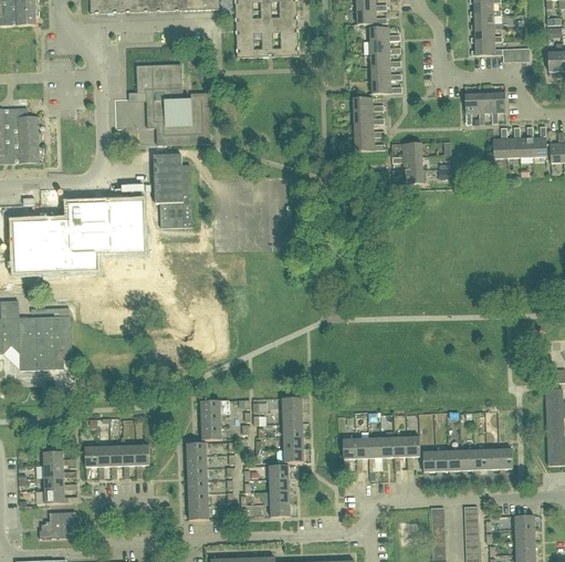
[(0,24),(14,24),(33,23),(32,0),(0,0),(0,24)]
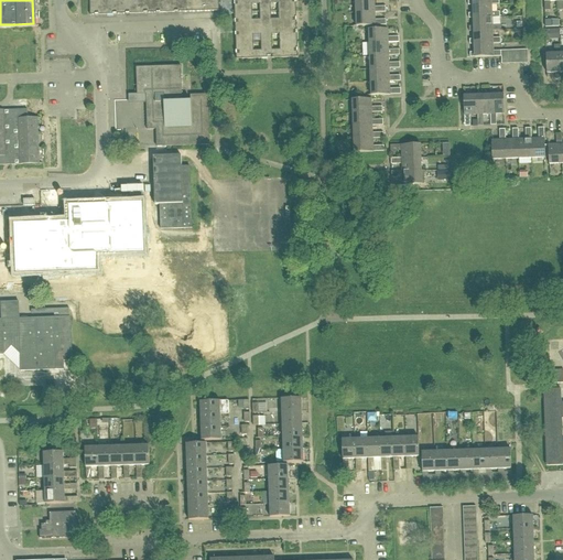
[(88,0),(88,2),(89,12),(218,7),(217,0),(233,0),(235,29),(235,55),(266,54),(266,52),(270,52),(271,54),(296,53),(294,0),(88,0)]
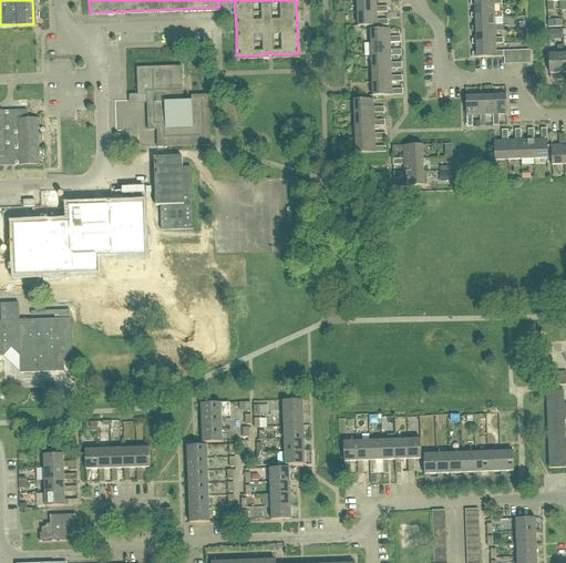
[(376,3),(376,0),(357,0),(357,10),(376,9),(376,10),(387,9),(387,3),(376,3)]
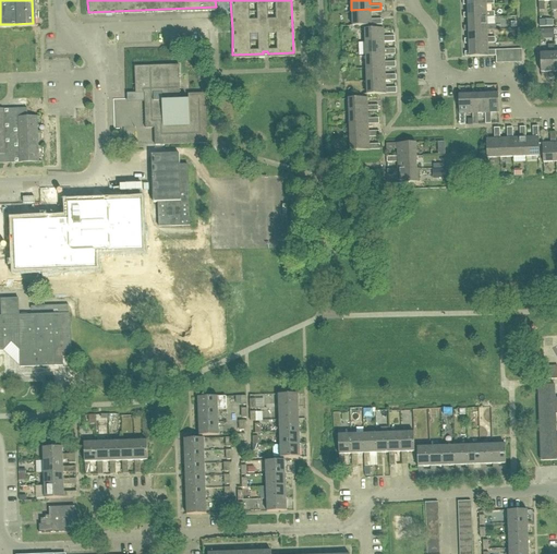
[(485,9),(485,1),(467,2),(467,10),(462,10),(462,15),(467,14),(486,14),(494,14),(493,9),(485,9)]
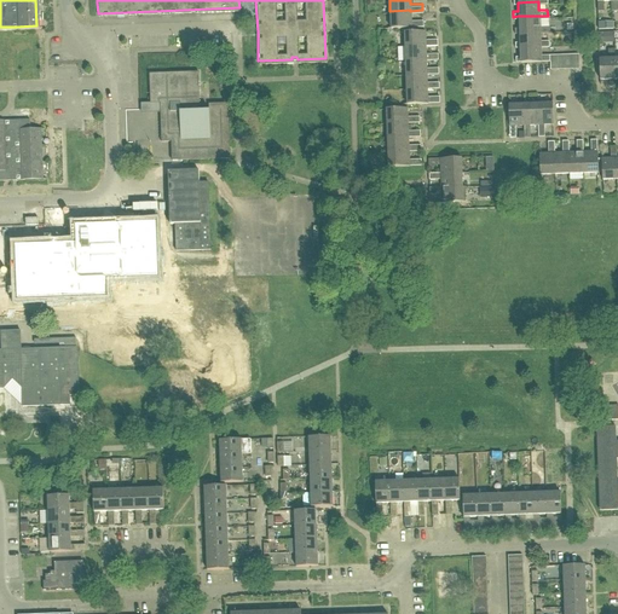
[(410,18),(410,11),(410,10),(390,11),(390,25),(411,24),(422,24),(422,18),(410,18)]
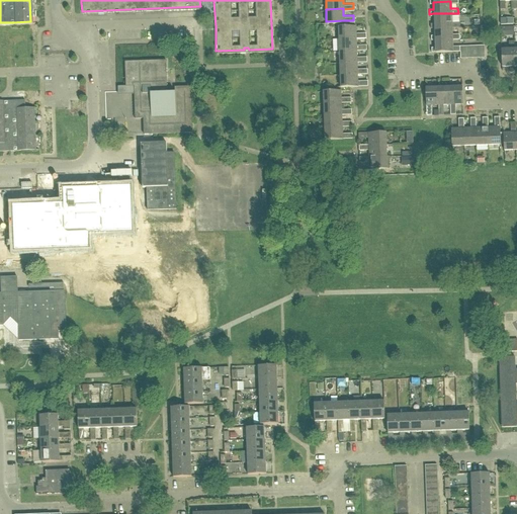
[(451,20),(451,13),(433,13),(434,21),(430,21),(430,25),(434,25),(451,25),(458,25),(458,19),(451,20)]
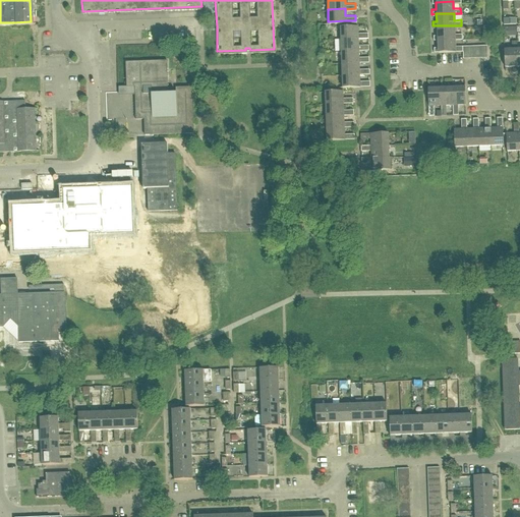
[(357,36),(357,37),(367,36),(367,31),(357,32),(357,23),(340,24),(340,37),(357,36)]
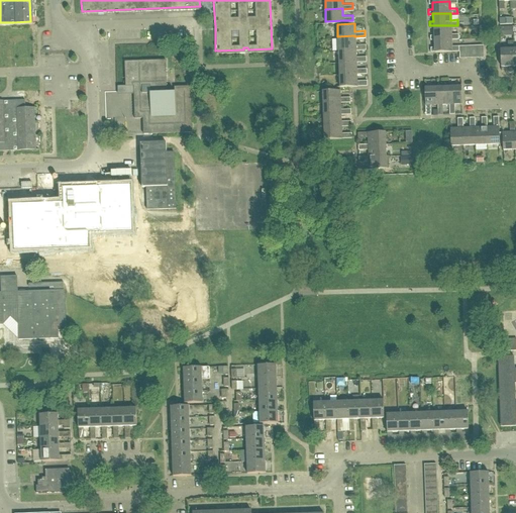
[(450,31),(450,25),(433,25),(433,33),(429,33),(429,37),(433,37),(450,36),(450,37),(457,36),(457,31),(450,31)]
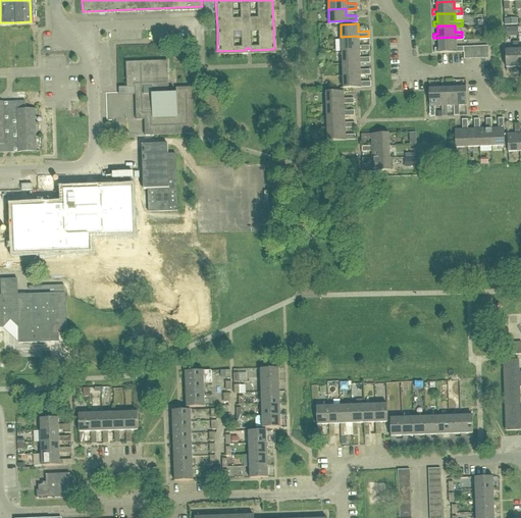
[(359,43),(358,37),(358,36),(341,37),(342,49),(359,48),(359,49),(369,48),(368,43),(359,43)]
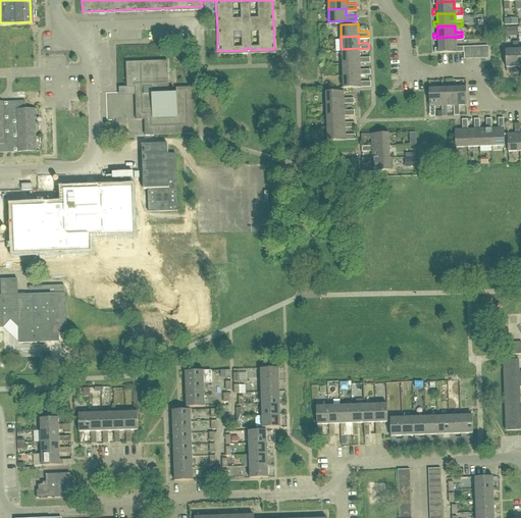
[(456,44),(455,38),(455,37),(437,38),(438,45),(434,46),(434,50),(438,50),(456,50),(456,49),(463,49),(463,44),(456,44)]
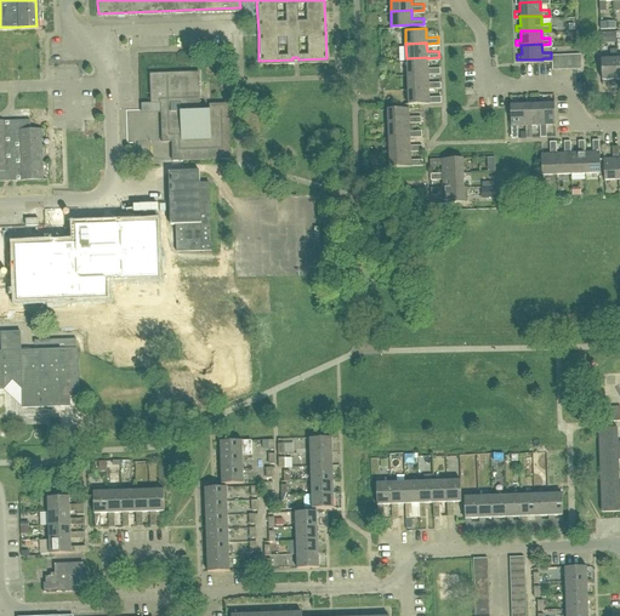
[(615,55),(615,46),(609,46),(609,56),(601,56),(601,77),(610,77),(610,81),(616,81),(616,77),(615,77),(615,55)]
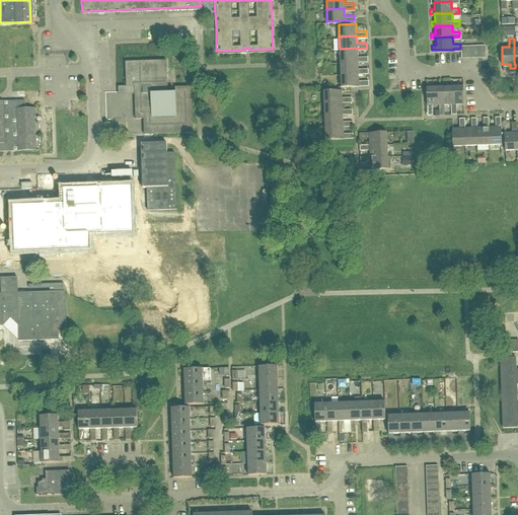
[(357,55),(357,49),(357,48),(340,49),(340,61),(357,60),(367,60),(367,55),(357,55)]
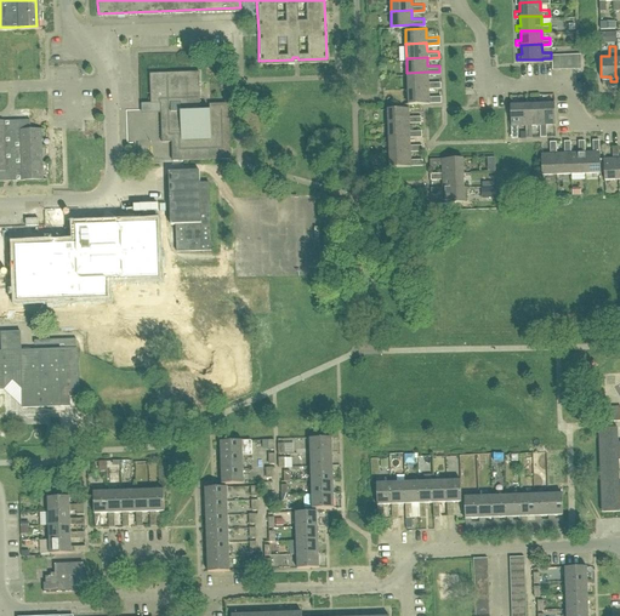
[(171,157),(231,155),(228,101),(209,101),(209,107),(199,108),(198,69),(149,70),(151,100),(159,100),(160,129),(170,129),(171,157)]
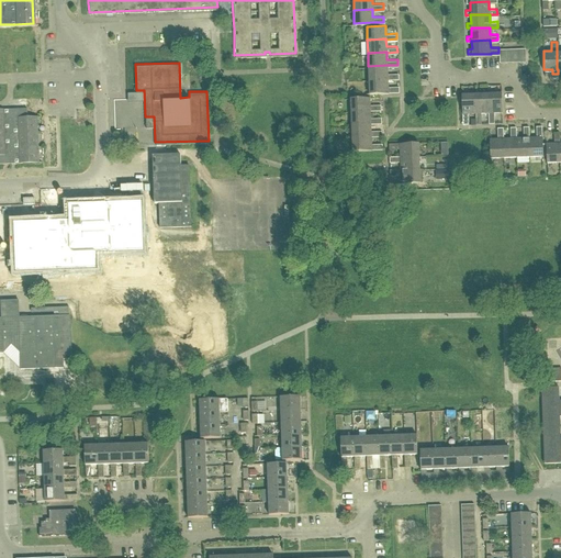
[(386,73),(386,65),(368,66),(368,78),(388,78),(397,78),(397,73),(386,73)]
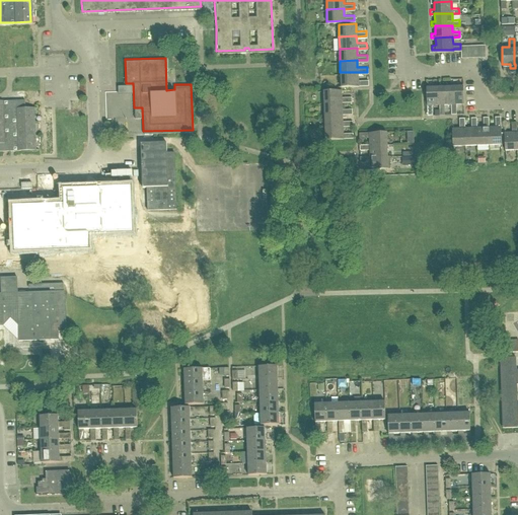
[(358,79),(358,72),(340,72),(341,85),(358,84),(368,84),(368,78),(358,79)]
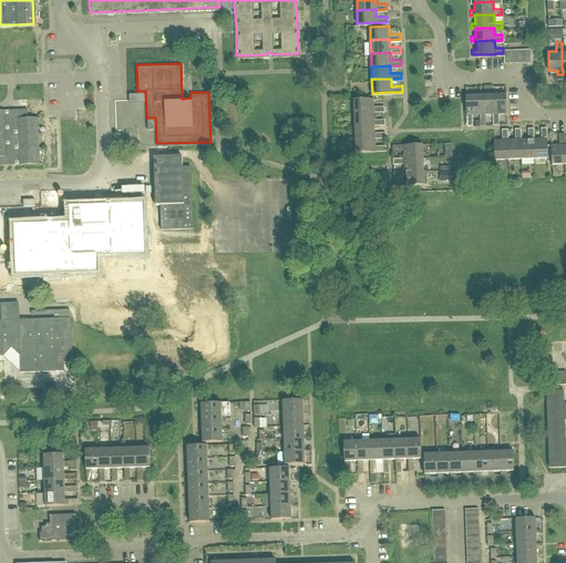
[(492,112),(492,123),(497,122),(497,112),(505,111),(505,92),(492,93),(492,112)]
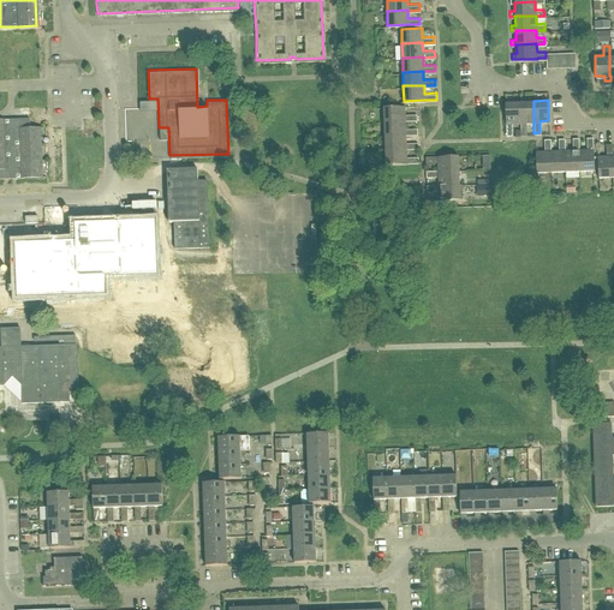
[(511,121),(519,121),(519,101),(504,101),(505,123),(505,133),(505,135),(512,133),(511,121)]
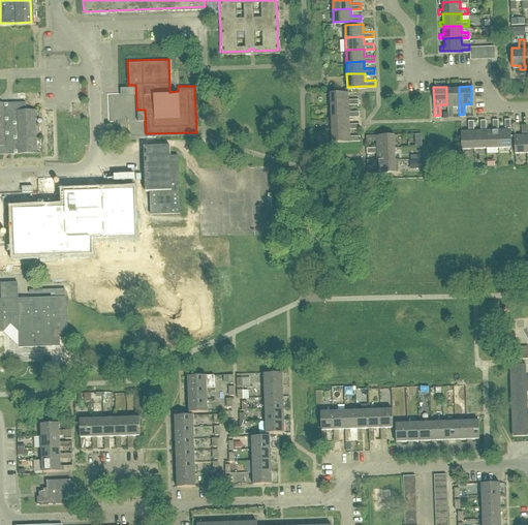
[(452,104),(459,104),(459,87),(446,87),(446,104),(446,115),(453,115),(452,104)]
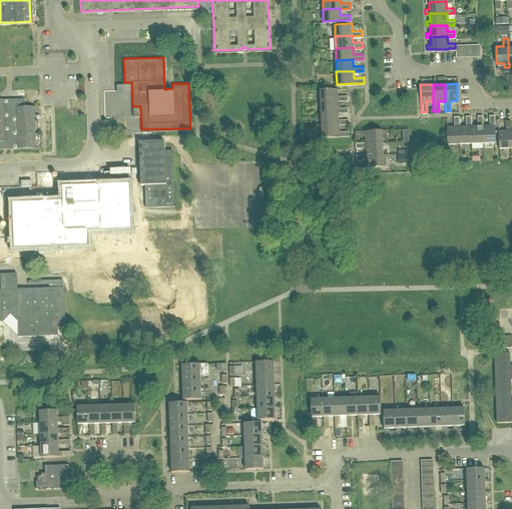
[(337,99),(347,99),(347,94),(337,94),(337,87),(320,87),(320,100),(337,99)]
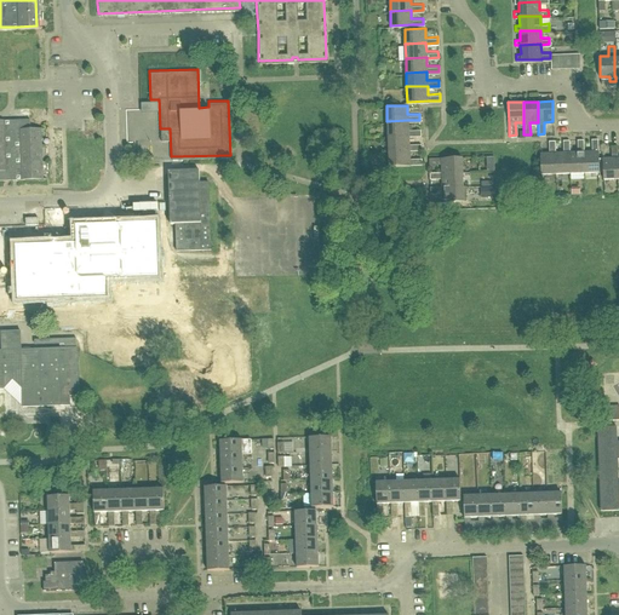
[(16,160),(21,160),(19,154),(15,154),(15,143),(19,143),(19,137),(15,137),(13,116),(3,118),(4,124),(9,124),(9,134),(4,134),(4,141),(9,141),(10,151),(4,151),(5,157),(10,157),(10,177),(16,177),(21,177),(21,171),(16,171),(16,160)]
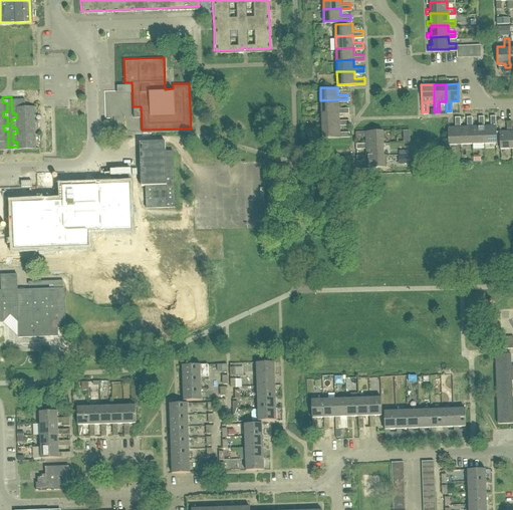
[(16,118),(33,118),(33,104),(24,104),(24,96),(11,96),(12,113),(16,113),(16,118)]
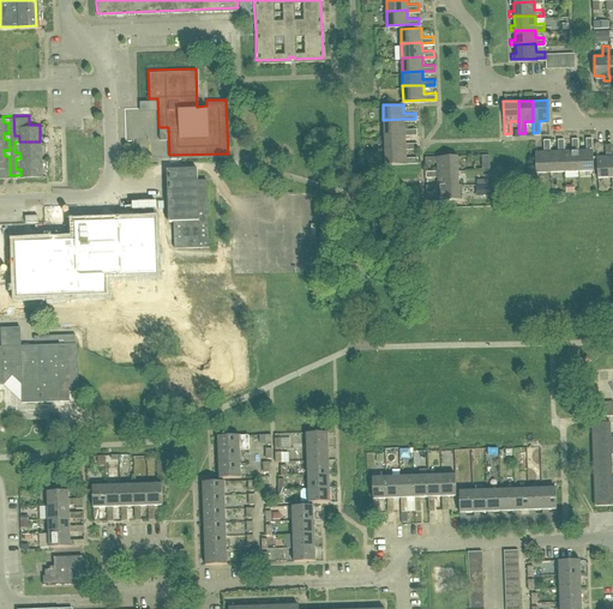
[(404,127),(403,119),(383,120),(384,133),(404,133),(416,133),(416,127),(404,127)]
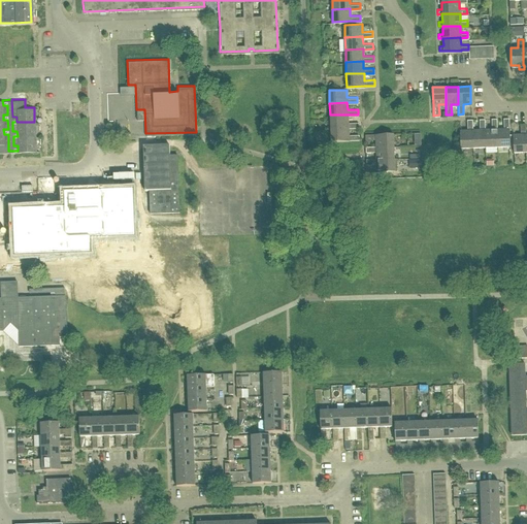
[(0,128),(3,129),(8,129),(7,120),(3,120),(3,115),(0,115),(0,128)]
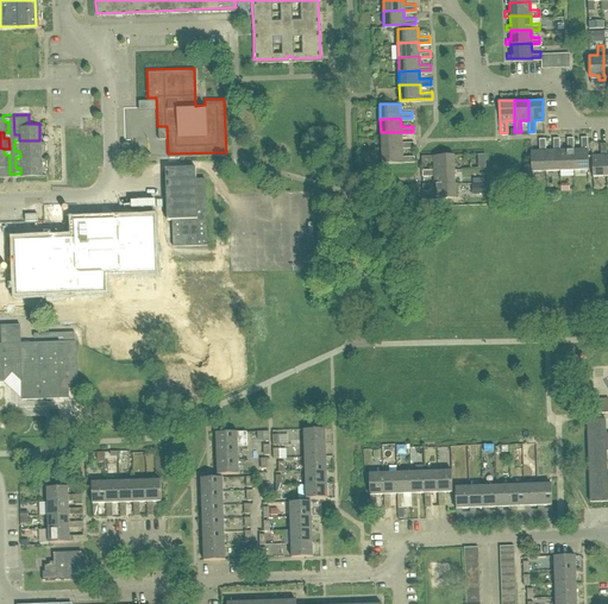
[(401,140),(401,132),(381,132),(381,146),(401,146),(413,146),(413,139),(401,140)]
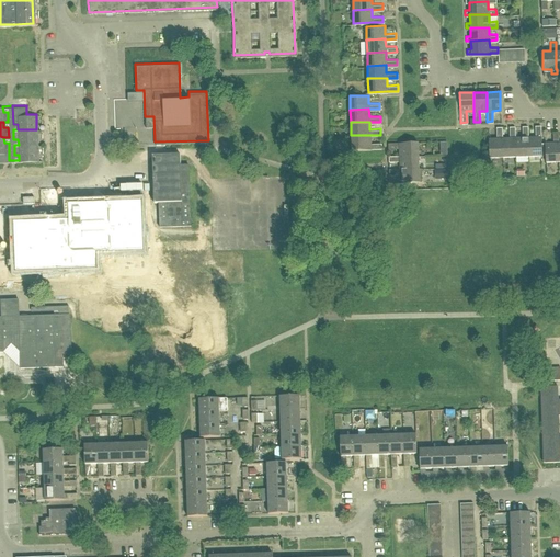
[(527,135),(527,124),(522,124),(522,135),(515,136),(514,136),(515,155),(528,154),(527,135)]
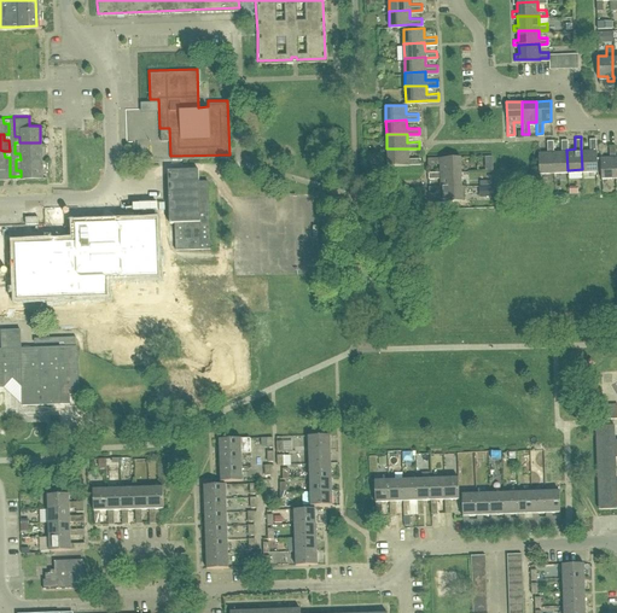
[(581,149),(582,169),(597,169),(595,149),(595,136),(589,136),(589,149),(581,149)]
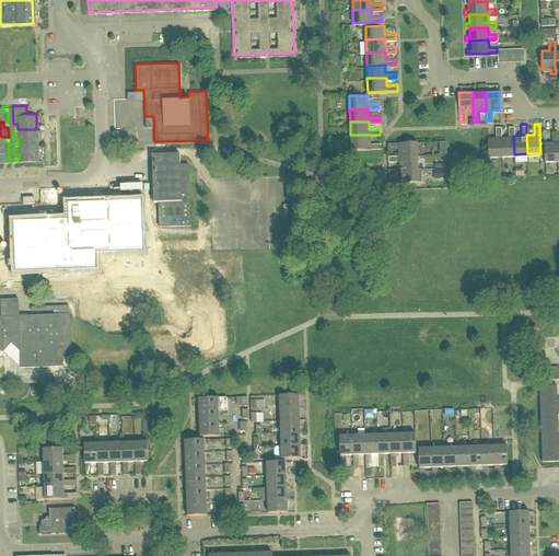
[(500,136),(501,136),(500,125),(495,125),(496,136),(487,137),(488,155),(501,154),(500,136)]
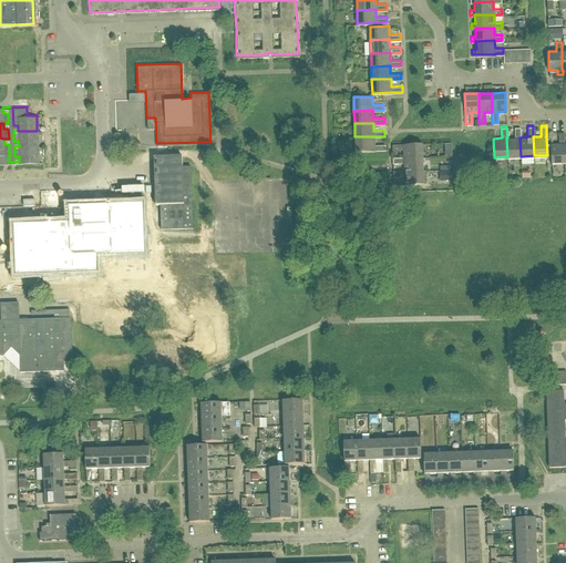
[(520,137),(521,137),(520,126),(514,126),(514,137),(507,137),(506,137),(507,156),(521,156),(520,137)]
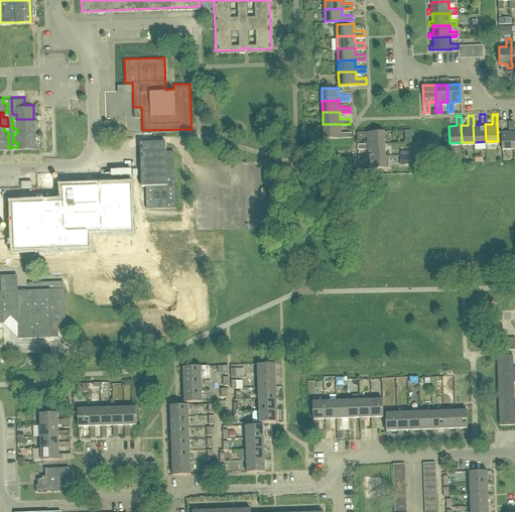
[(34,132),(33,119),(16,119),(12,119),(12,128),(16,128),(17,133),(34,132)]
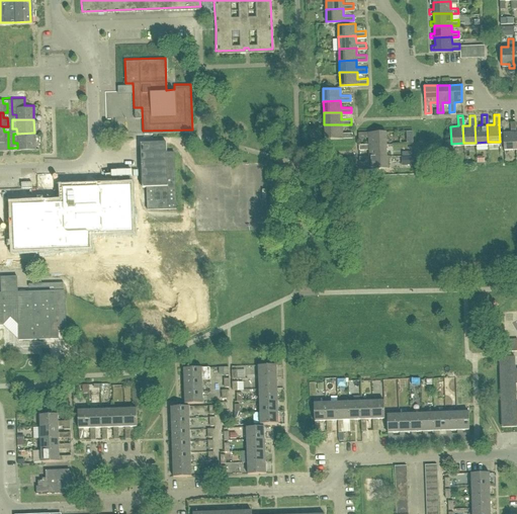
[(515,130),(515,119),(510,120),(510,130),(503,131),(503,148),(515,147),(515,130)]
